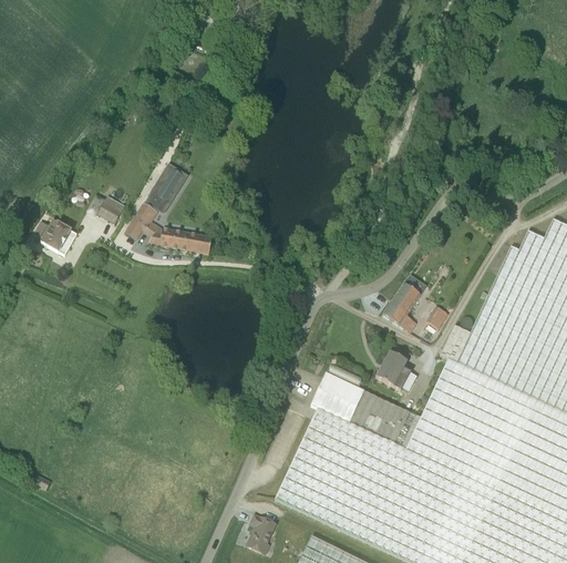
[(208,0),(202,11),(213,19),(225,0),(208,0)]
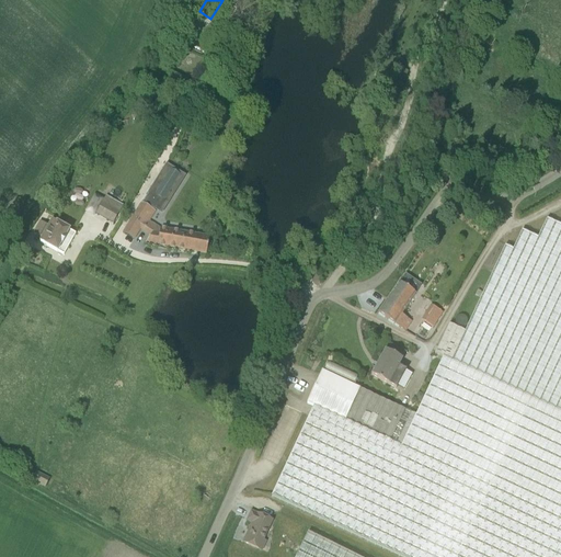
[(459,26),(456,36),(464,40),(468,30),(459,26)]
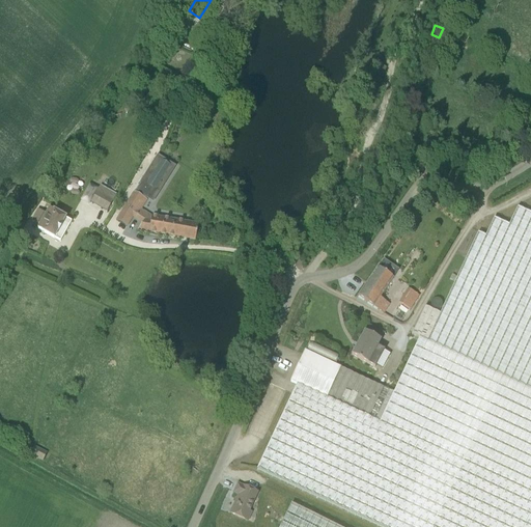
[(376,60),(372,70),(382,74),(386,63),(376,60)]
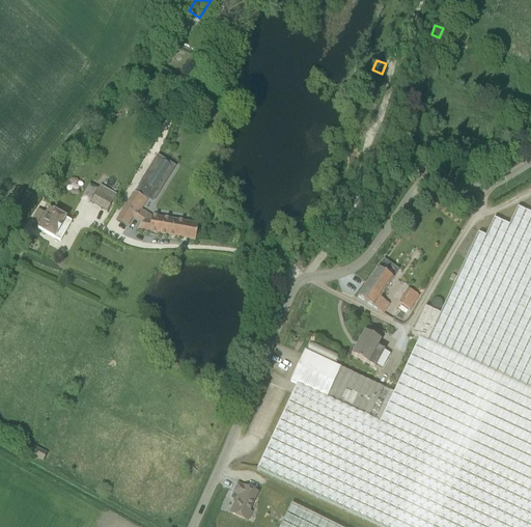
[(142,194),(143,192),(145,190),(152,194),(173,162),(157,151),(139,179),(140,181),(135,189),(133,188),(121,207),(133,214),(137,216),(142,207),(141,206),(147,196),(142,194)]
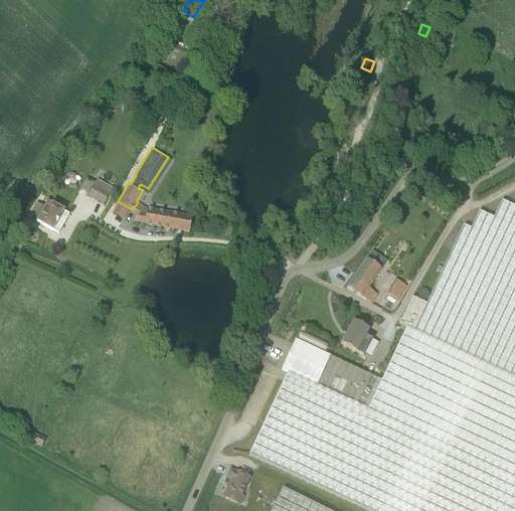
[(93,184),(89,192),(104,201),(113,185),(97,176),(93,184)]
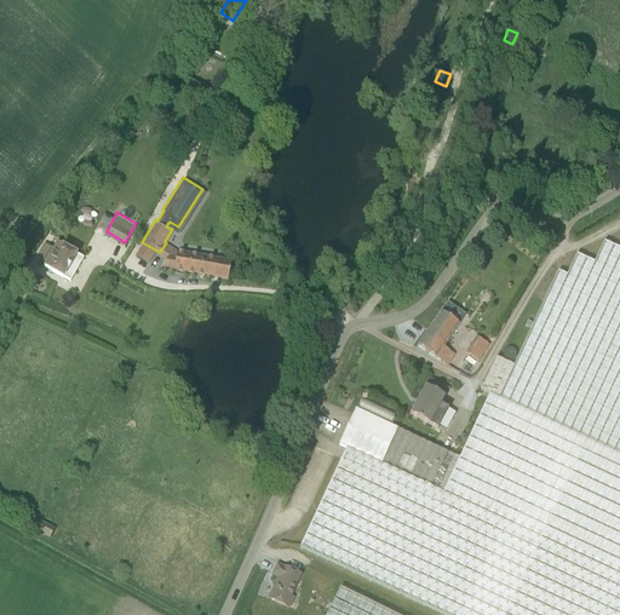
[(619,614),(619,245),(604,237),(593,258),(577,251),(567,271),(558,268),(514,363),(499,395),(489,391),(460,454),(412,432),(399,425),(380,461),(346,446),(299,544),(449,614),(619,614)]
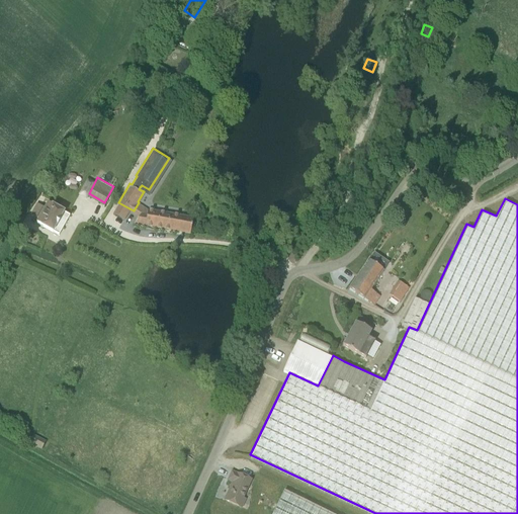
[(36,200),(30,211),(38,216),(36,220),(54,230),(63,212),(65,209),(48,199),(45,205),(36,200)]
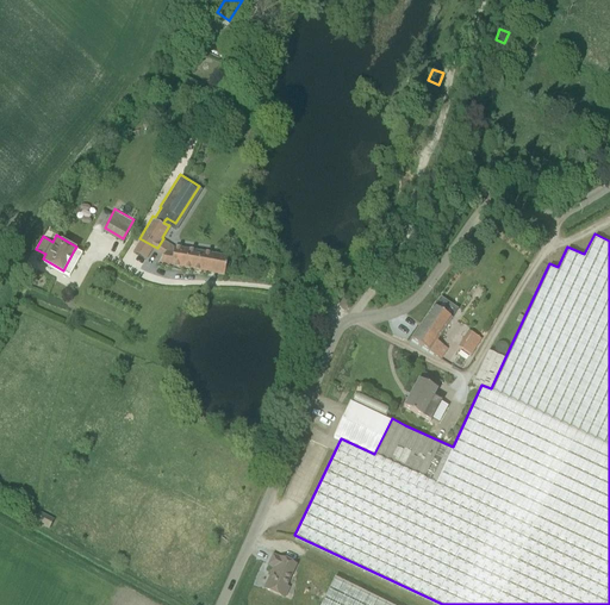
[(169,242),(163,253),(159,260),(224,272),(228,254),(174,244),(169,242)]
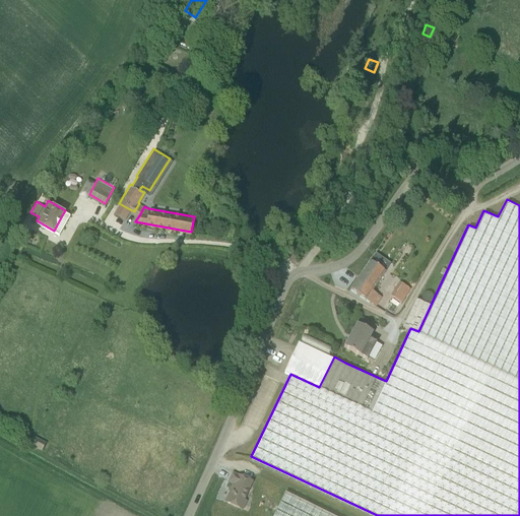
[(391,269),(387,266),(385,269),(370,258),(350,286),(375,303),(381,294),(379,293),(381,288),(381,287),(391,269)]
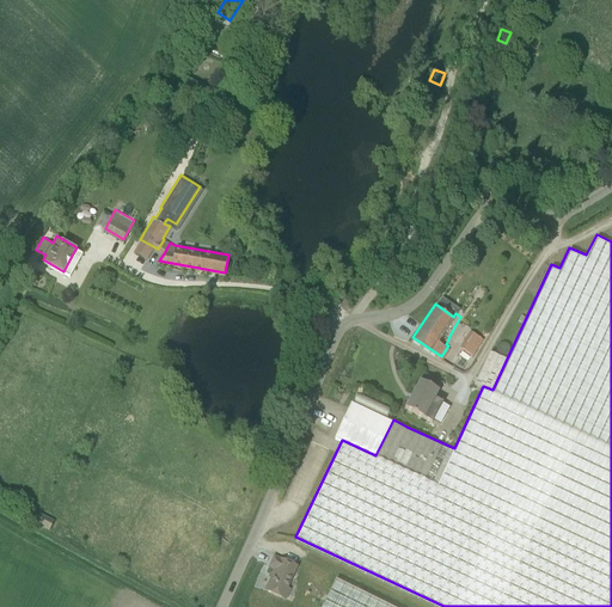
[(473,355),(483,337),(469,329),(459,347),(473,355)]
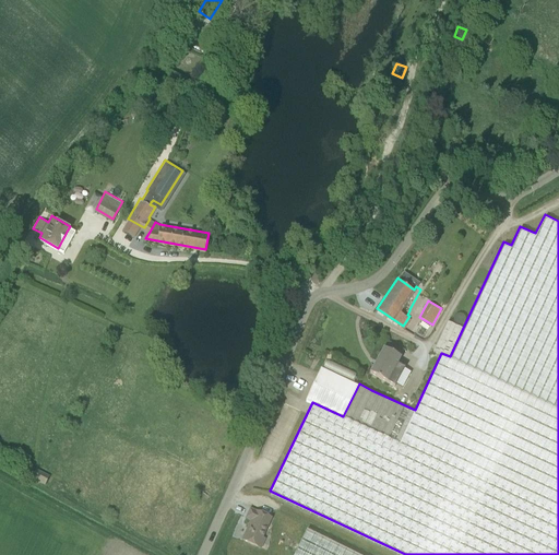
[(432,350),(441,353),(450,356),(463,328),(447,319),(432,350)]
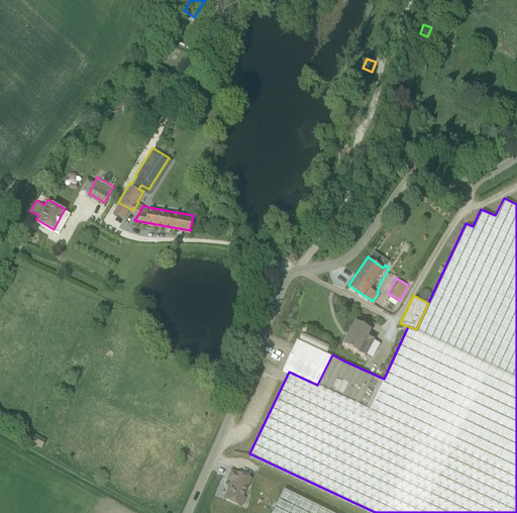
[(358,313),(342,342),(365,354),(374,337),(368,334),(374,321),(358,313)]
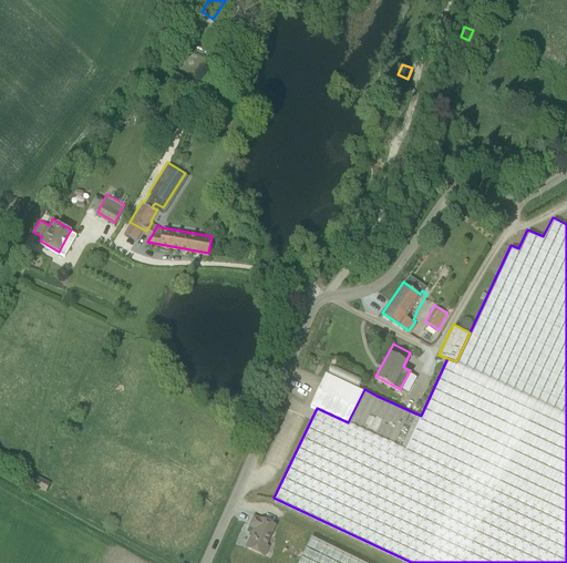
[(329,364),(327,371),(358,385),(361,377),(329,364)]
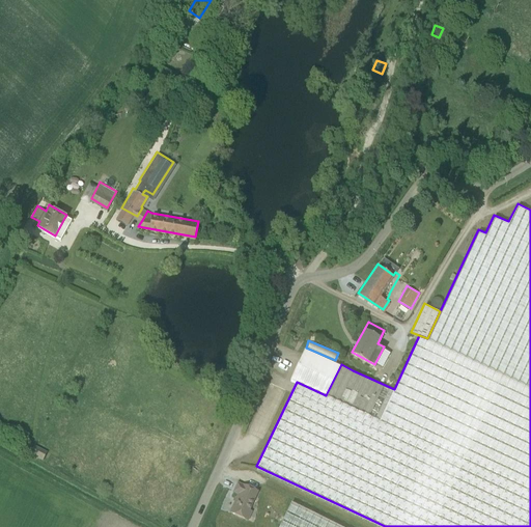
[(304,348),(289,379),(297,382),(326,395),(341,364),(304,348)]
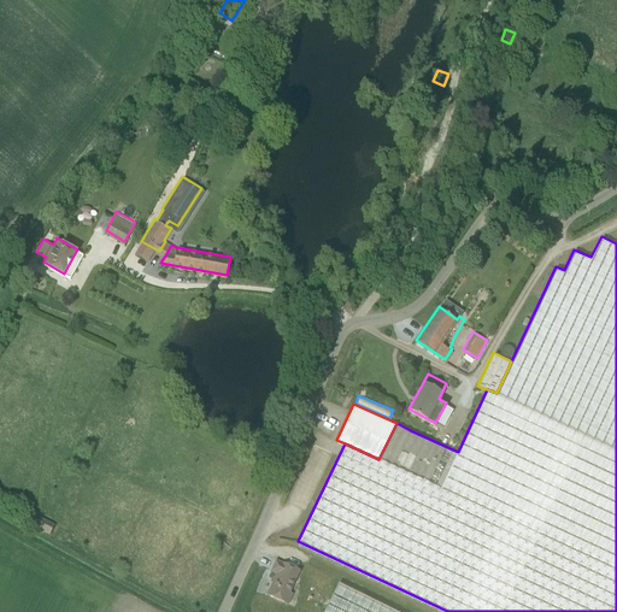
[(35,524),(50,533),(54,523),(40,515),(35,524)]
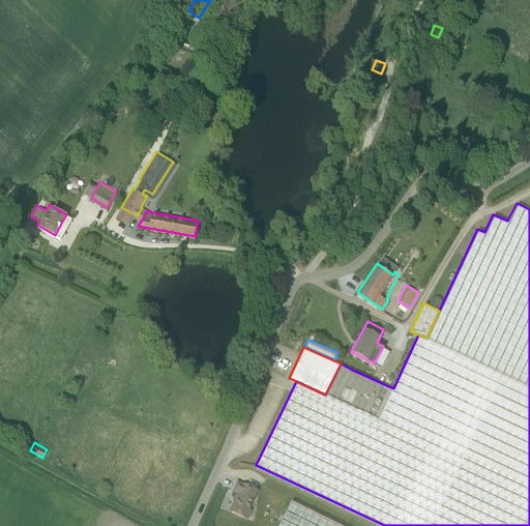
[(238,490),(230,508),(244,515),(257,488),(242,481),(237,479),(233,488),(238,490)]
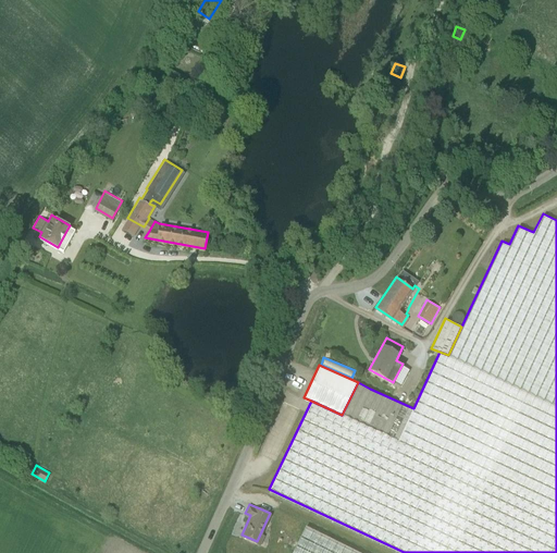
[(358,552),(306,528),(292,552),(358,552)]
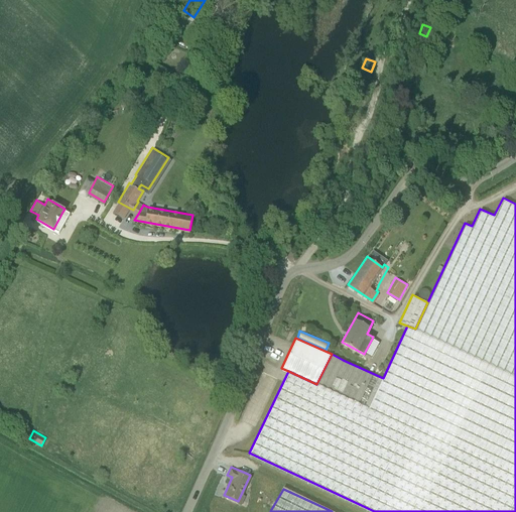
All buildings are outlined.
